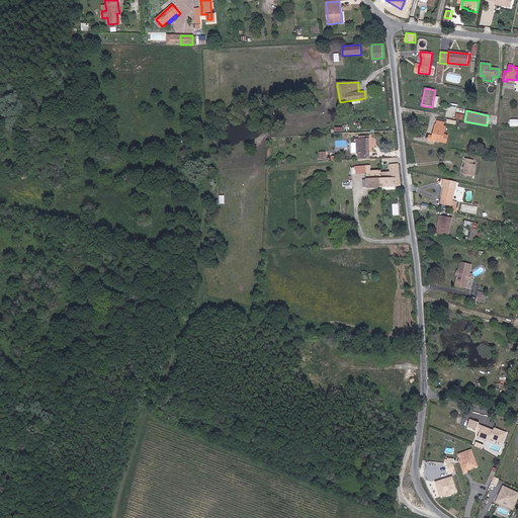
[(443,125),(436,124),(435,124),(434,127),(434,128),(433,133),(432,136),(429,136),(428,141),(434,143),(435,141),(446,144),(448,136),(444,135),(446,126),(443,125)]
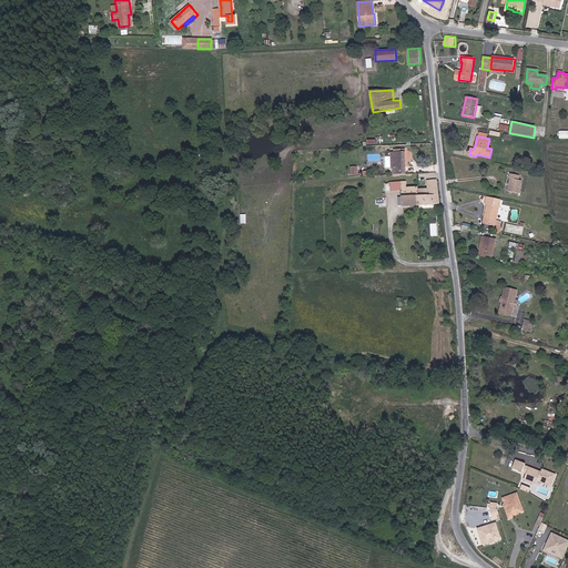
[(393,175),(406,174),(405,149),(394,150),(394,152),(391,152),(392,170),(393,170),(393,175)]
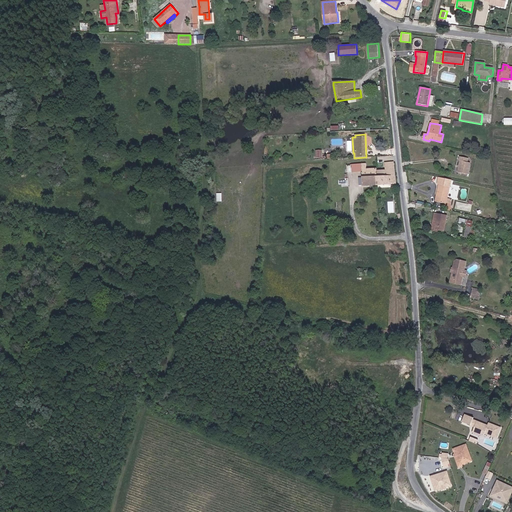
[(468,159),(460,157),(459,161),(460,161),(457,173),(467,175),(470,163),(467,163),(468,159)]
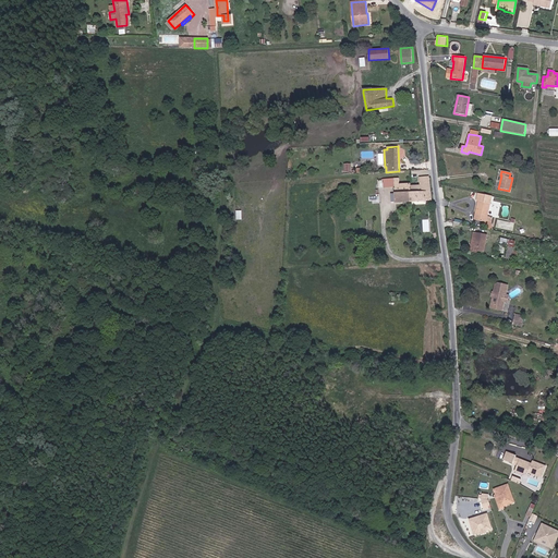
[(426,201),(432,201),(429,177),(419,177),(421,185),(411,185),(411,192),(410,193),(410,202),(426,201)]
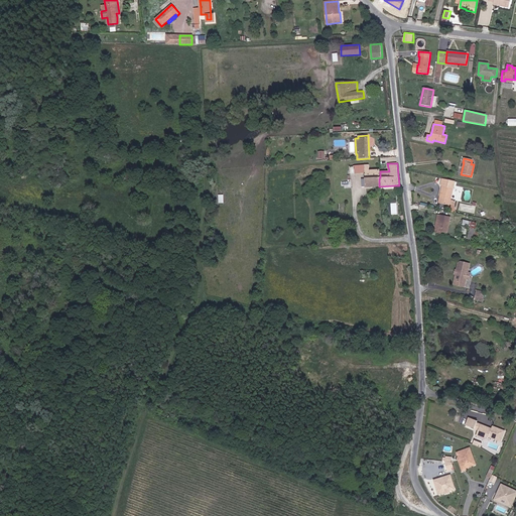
[(369,164),(365,165),(365,173),(365,179),(366,186),(366,187),(379,186),(379,178),(380,177),(380,171),(380,170),(370,170),(369,164)]
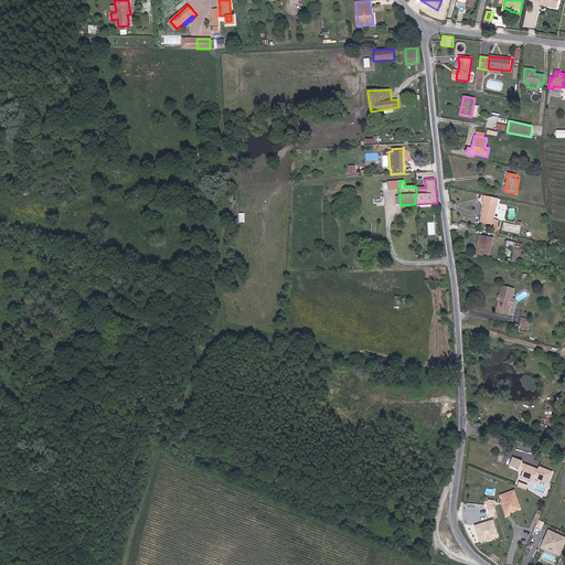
[(383,191),(393,191),(393,181),(382,182),(383,191)]
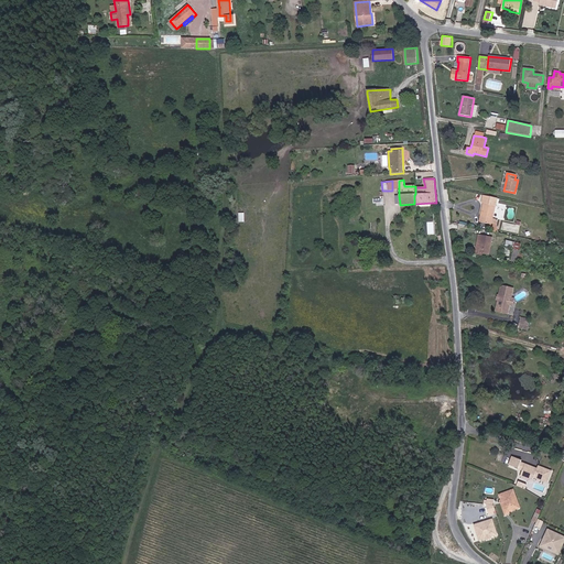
[(491,225),(497,226),(500,212),(495,210),(496,206),(497,198),(484,196),(481,204),(484,204),(479,223),(491,225)]
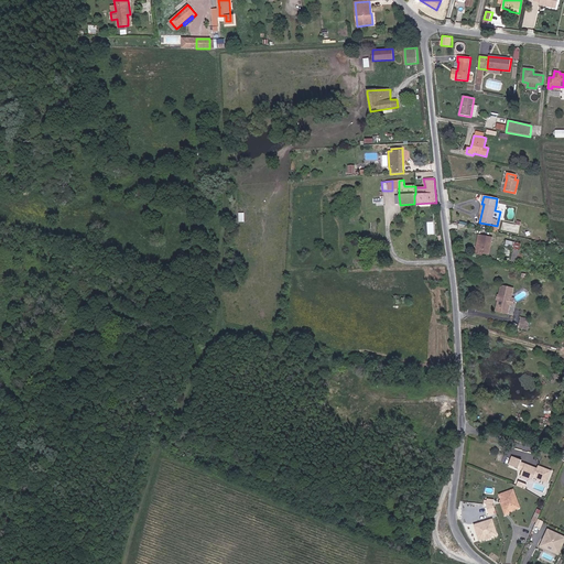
[(492,238),(480,236),(477,253),(475,252),(474,256),(481,257),(481,253),(489,256),(492,238)]
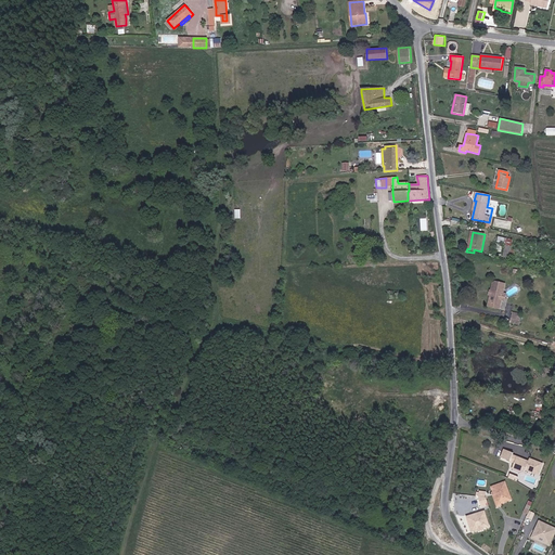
[(510,257),(513,241),(513,240),(499,237),(498,242),(505,244),(503,257),(507,258),(510,258),(510,257)]
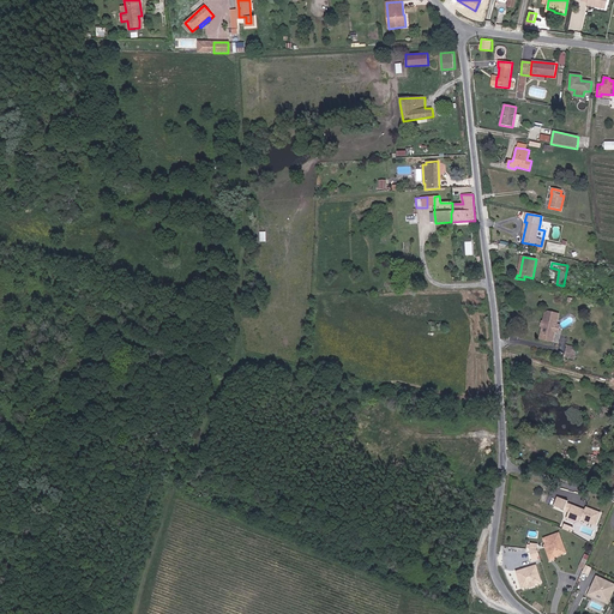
[(542,326),(541,327),(539,339),(552,342),(553,332),(552,331),(554,325),(555,324),(558,314),(545,311),(542,321),(543,323),(542,326)]
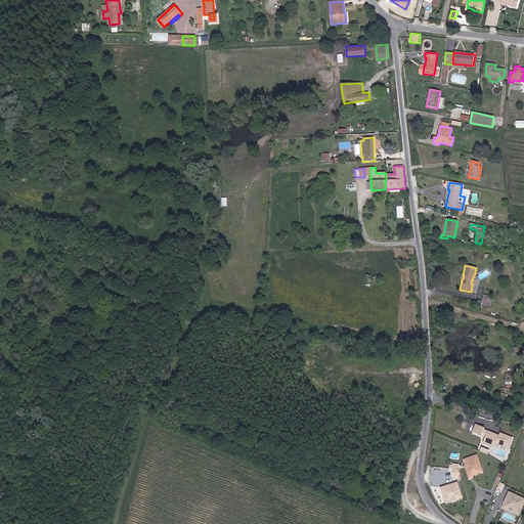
[(491,298),(486,297),(485,299),(482,298),(480,305),(489,307),(491,298)]
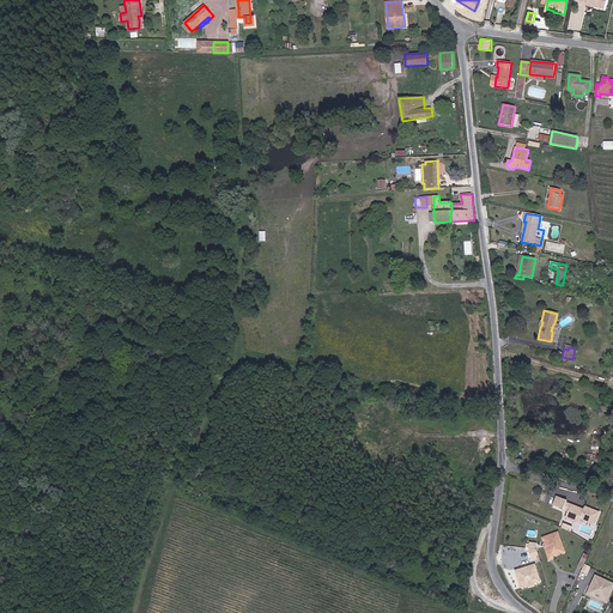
[(558,497),(554,505),(564,509),(566,503),(568,501),(558,497)]
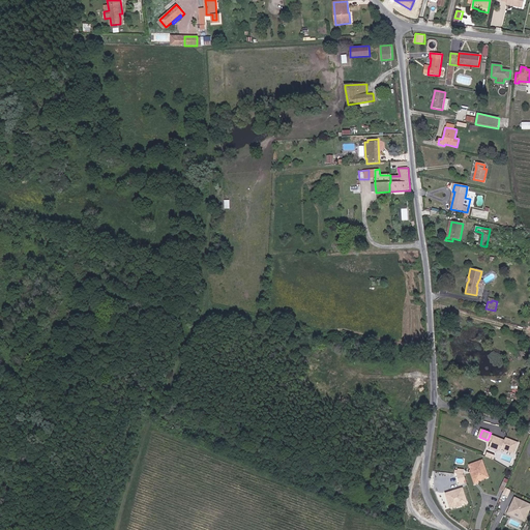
[(492,442),(490,447),(498,450),(502,450),(502,449),(514,453),(519,443),(506,438),(505,441),(504,442),(502,441),(503,440),(494,436),(492,442)]
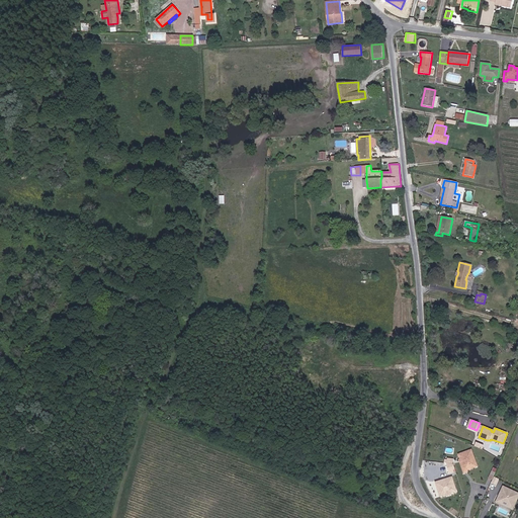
[(463,467),(467,469),(478,466),(471,450),(458,454),(460,458),(463,467)]
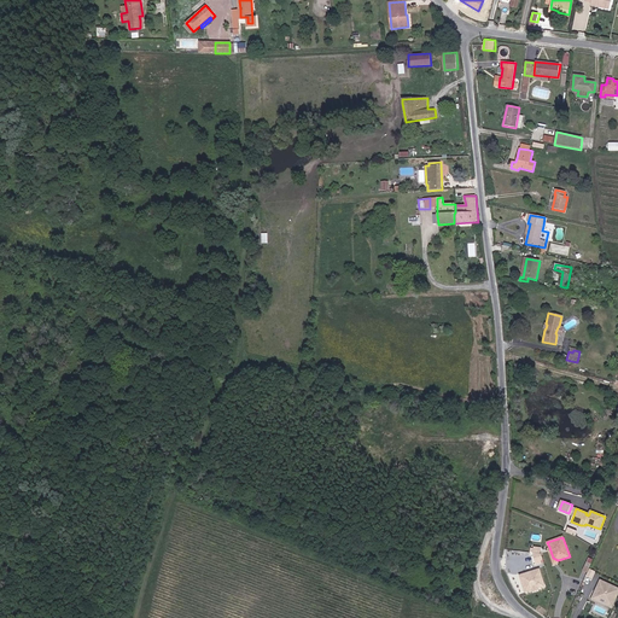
[(559,563),(558,560),(553,558),(549,547),(547,548),(553,564),(559,563)]
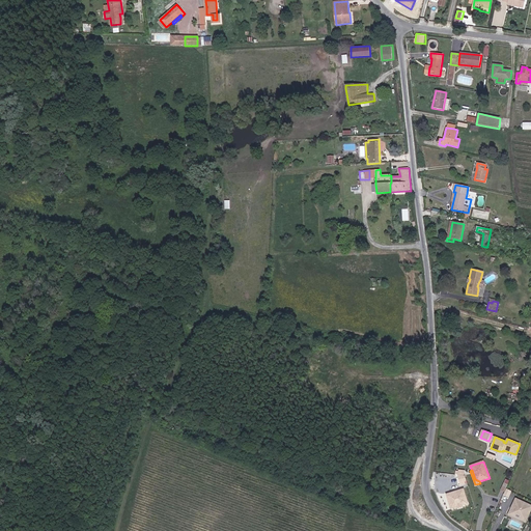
[(466,476),(457,475),(460,483),(463,482),(464,485),(466,484),(465,481),(468,481),(466,476)]
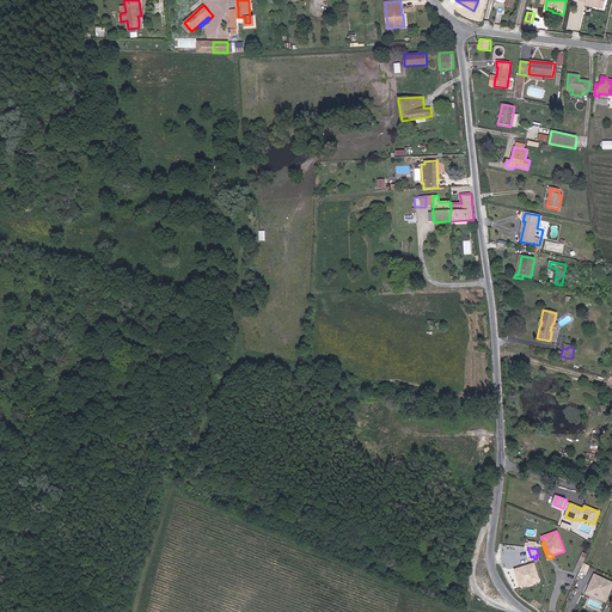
[(536,563),(515,570),(519,582),(521,583),(527,582),(527,580),(531,579),(532,580),(537,579),(539,576),(536,563)]
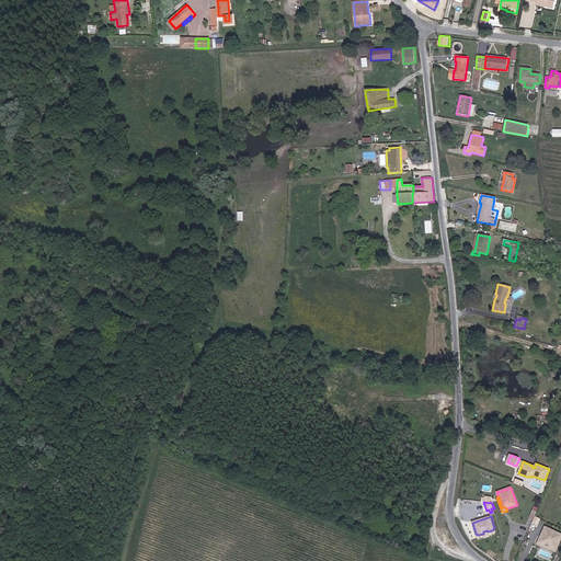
[(538,544),(558,551),(560,540),(560,530),(545,525),(538,544)]
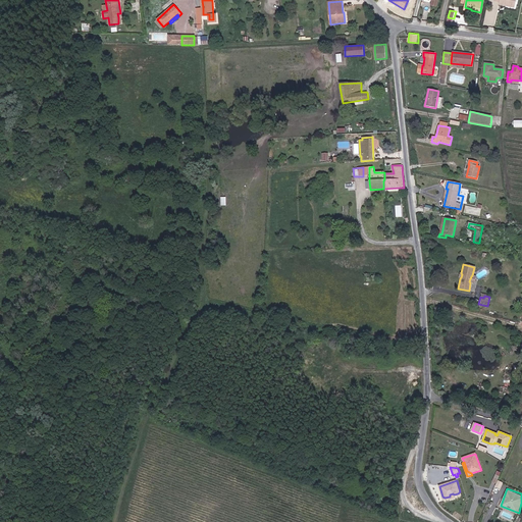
[(445,498),(442,497),(444,501),(450,499),(450,500),(456,498),(456,497),(461,496),(460,491),(458,493),(454,494),(453,493),(450,494),(450,497),(445,498)]
